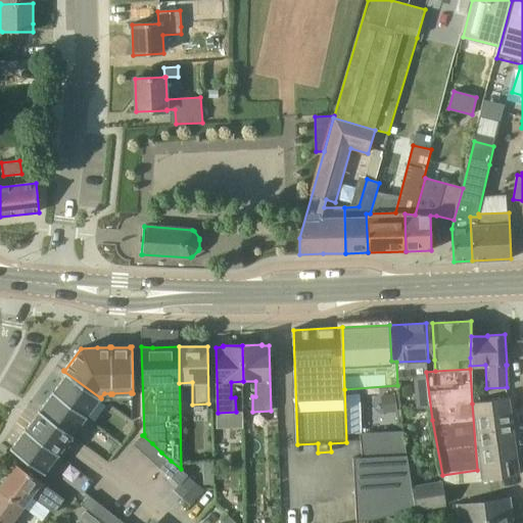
[(101,398),(63,371),(62,372),(66,375),(54,392),(53,391),(53,392),(87,418),(87,417),(99,399),(100,399),(101,398)]
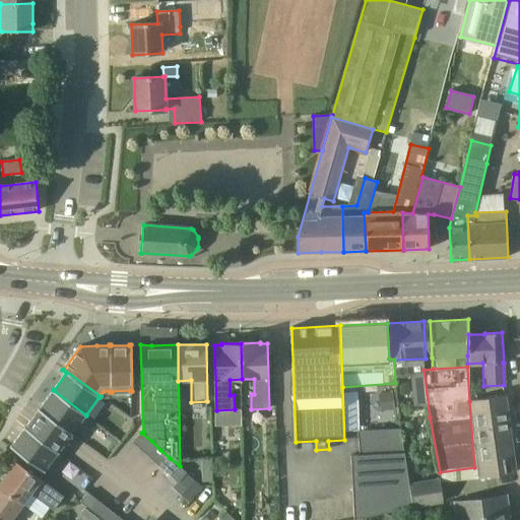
[(85,415),(86,415),(53,390),(52,391),(53,391),(40,408),(39,409),(39,410),(38,411),(40,412),(41,411),(71,434),(72,435),(73,433),(72,433),(85,415)]
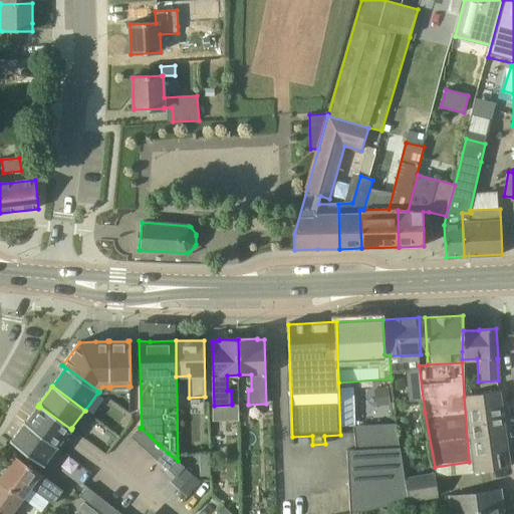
[(390,405),(389,388),(375,388),(376,406),(390,405)]
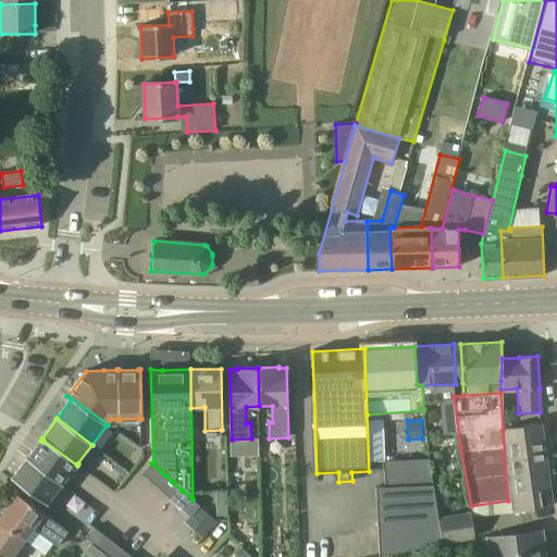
[(553,507),(542,424),(503,430),(508,500),(511,499),(512,512),(553,507)]
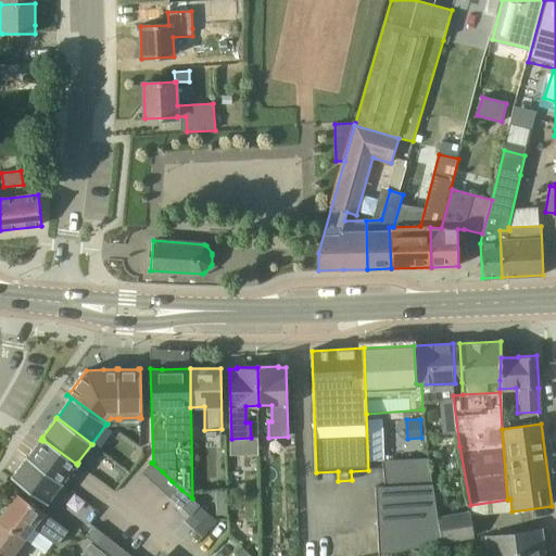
[(27,457),(63,483),(63,482),(76,464),(43,440),(42,441),(40,440),(28,457),(27,456),(27,457)]
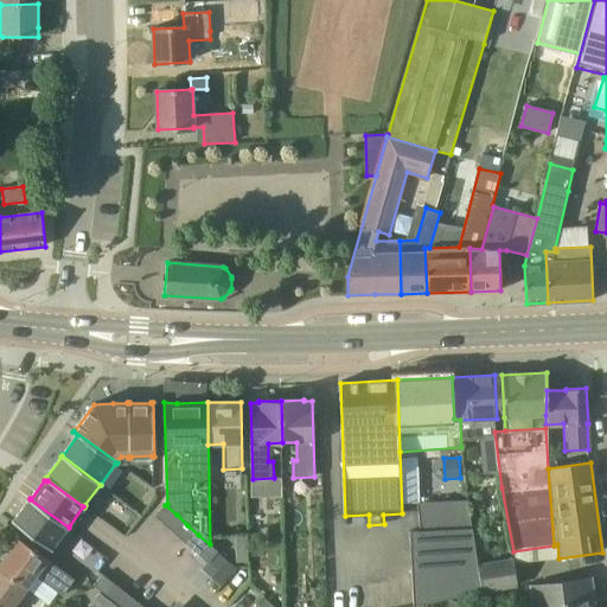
[(68,529),(69,528),(30,499),(29,499),(30,500),(14,521),(14,519),(12,522),(52,550),(53,549),(52,549),(68,529)]
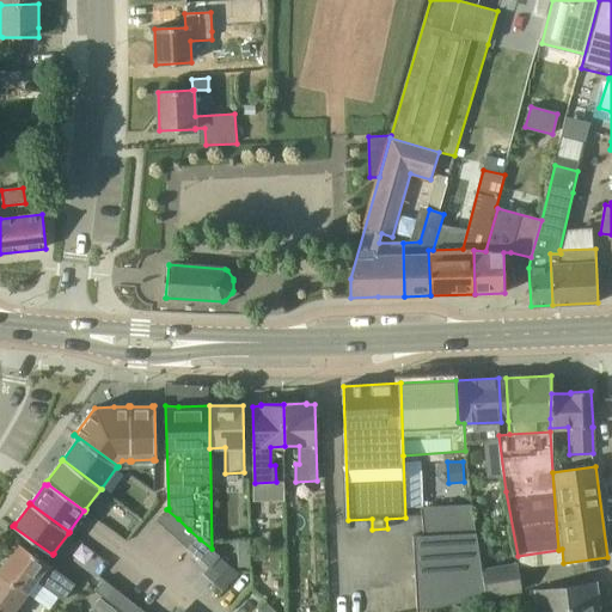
[(487,598),(482,569),(471,503),(422,507),(423,536),(414,537),(417,611),(487,598)]
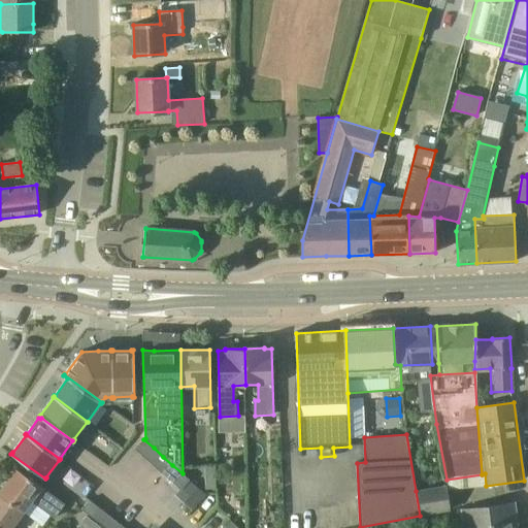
[(143,439),(135,449),(145,457),(154,448),(143,439)]
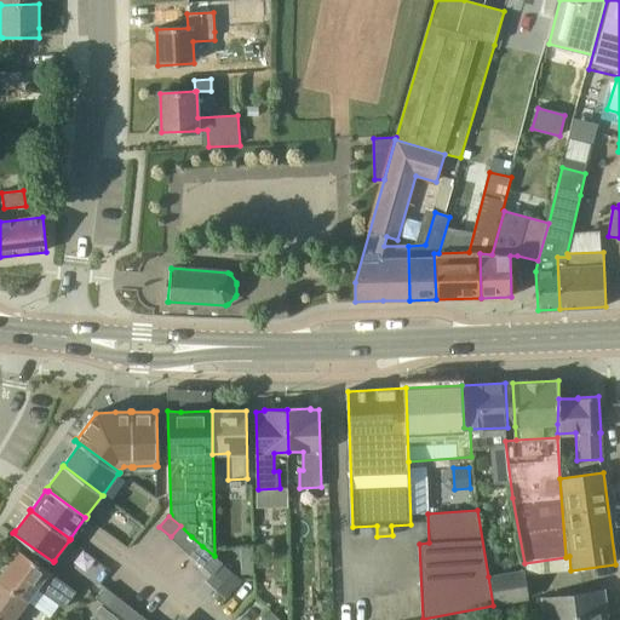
[(181,526),(171,537),(182,547),(191,537),(181,526)]
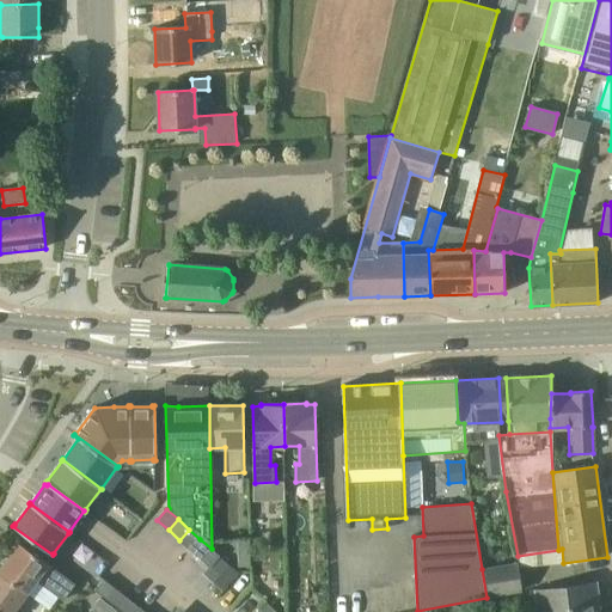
[(189,530),(179,540),(190,550),(200,539),(189,530)]
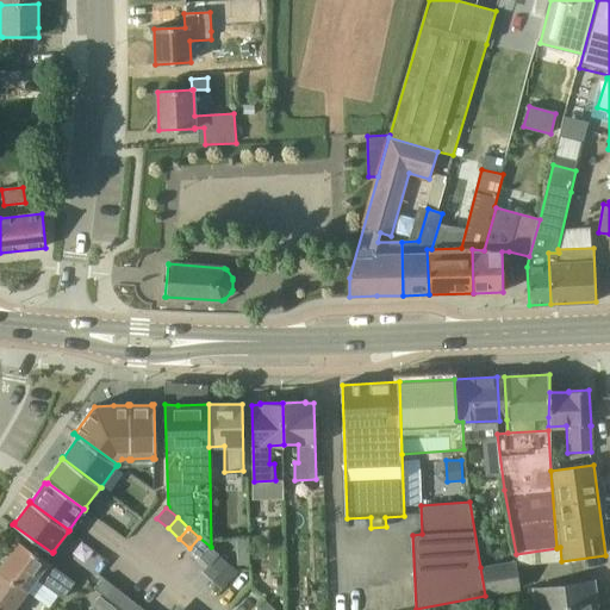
[(250,562),(250,536),(237,537),(238,562),(250,562)]
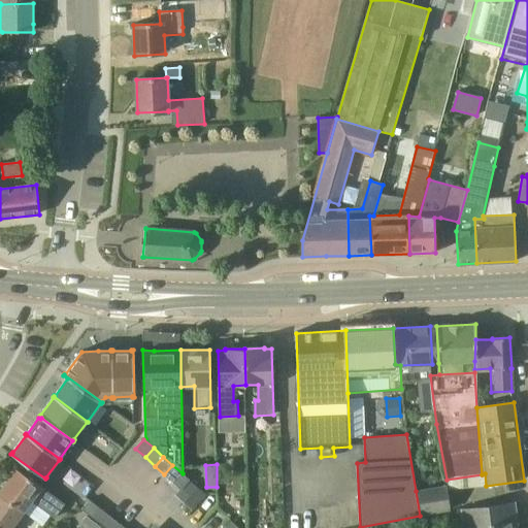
[(172,465),(164,474),(174,483),(183,473),(172,465)]
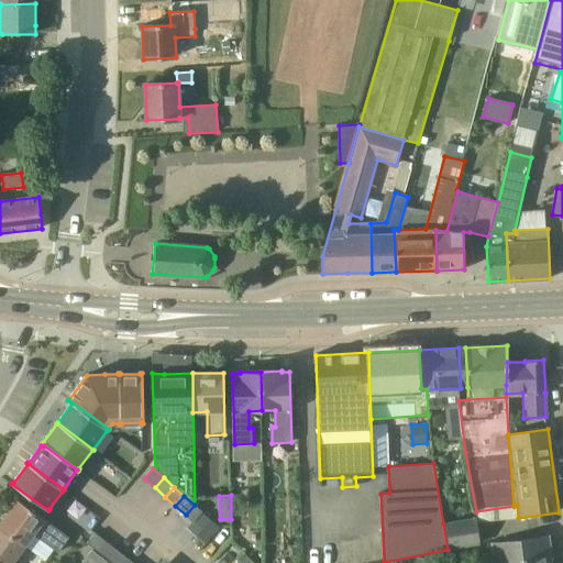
[(0,526),(0,528),(24,545),(34,533),(59,552),(69,538),(44,519),(19,500),(0,526)]
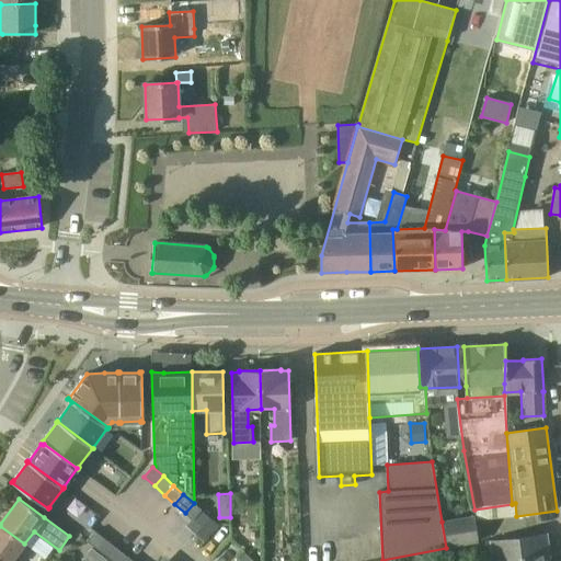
[(217,525),(201,511),(191,524),(207,537),(217,525)]
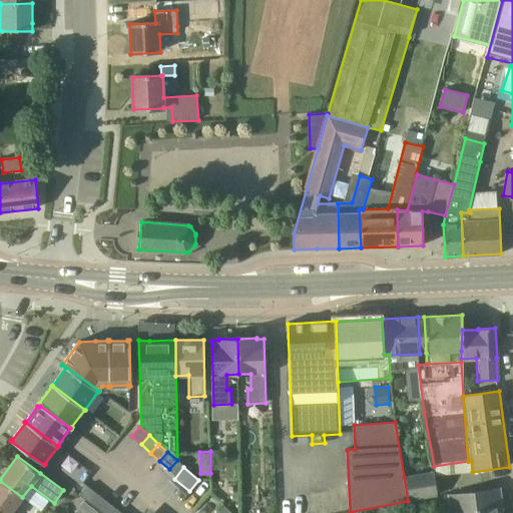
[(404,477),(408,501),(438,494),(434,472),(404,477)]
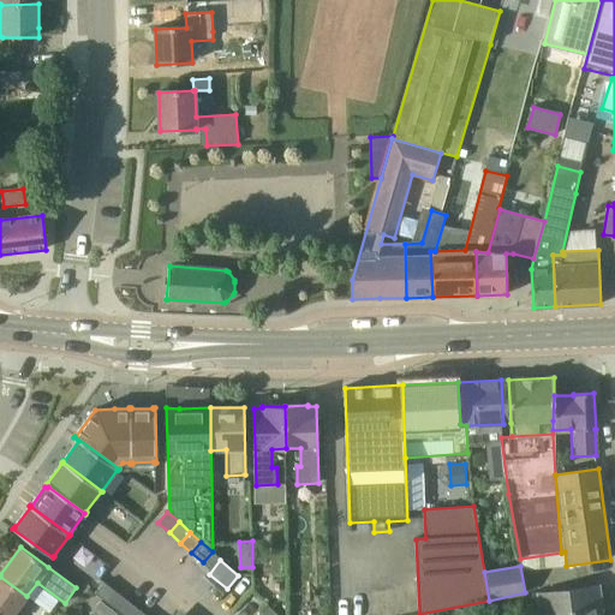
[(15,614),(13,614),(27,596),(0,577),(0,614),(15,614)]
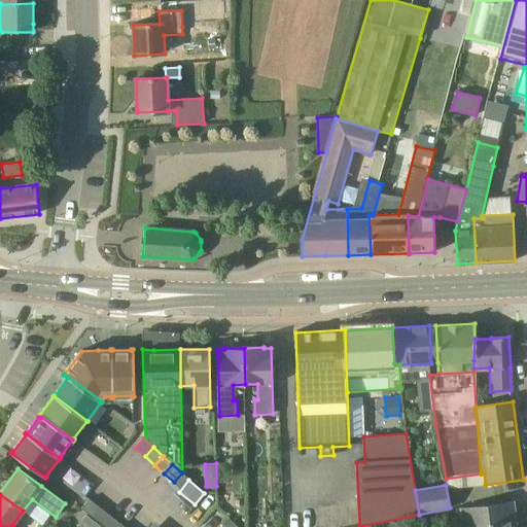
[(90,499),(82,508),(92,516),(100,506),(90,499)]
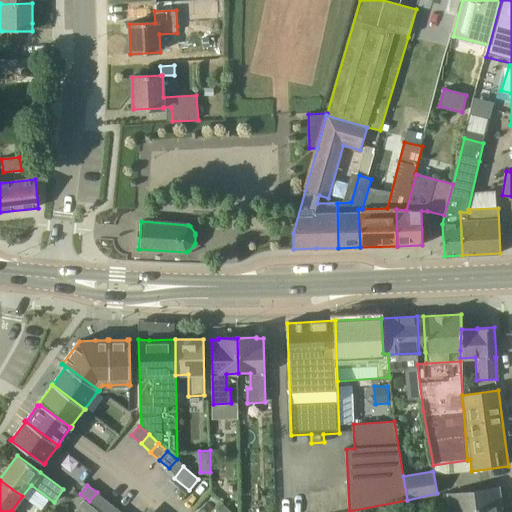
[(502,511),(499,488),(487,489),(448,494),(450,511),(451,511),(456,511),(502,511)]
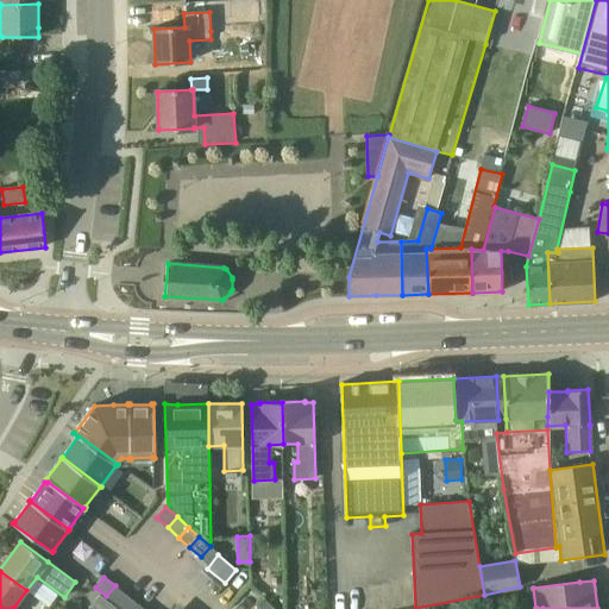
[(115,585),(106,596),(118,606),(126,595),(115,585)]
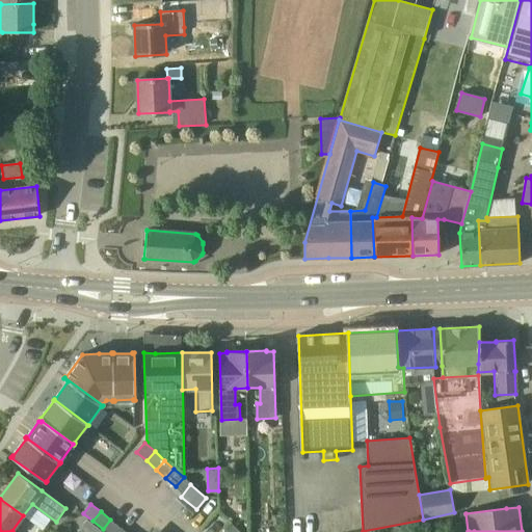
[(102,531),(86,520),(78,531),(79,531),(102,531)]
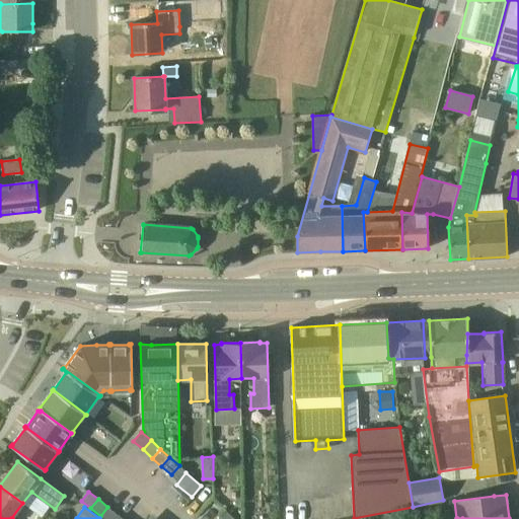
[(107,507),(100,516),(104,518),(114,518),(118,514),(107,507)]
